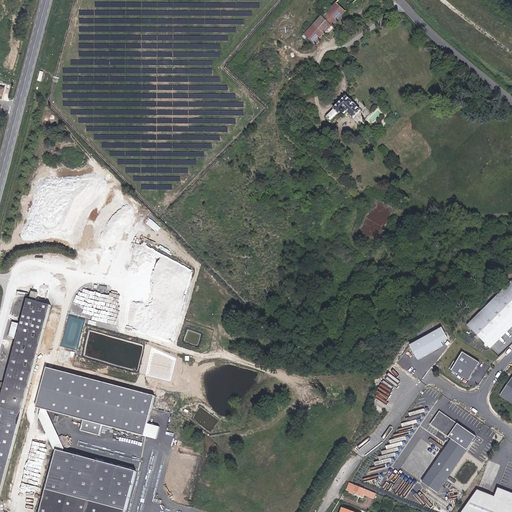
[(332,11),(313,30),(323,40),(361,0),(334,0),(328,6),(332,11)]
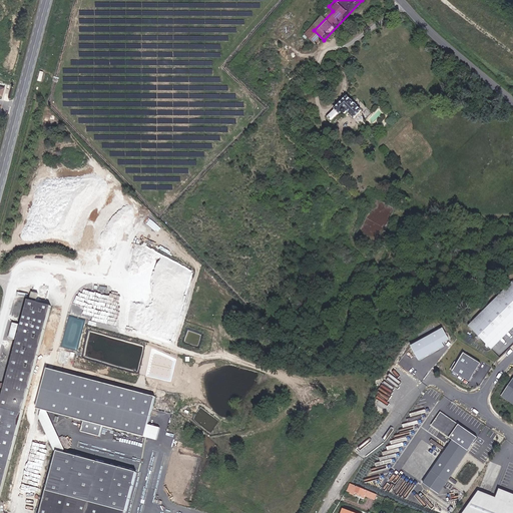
[(356,120),(364,112),(351,98),(330,118),(334,123),(344,114),(346,116),(349,114),(356,120)]
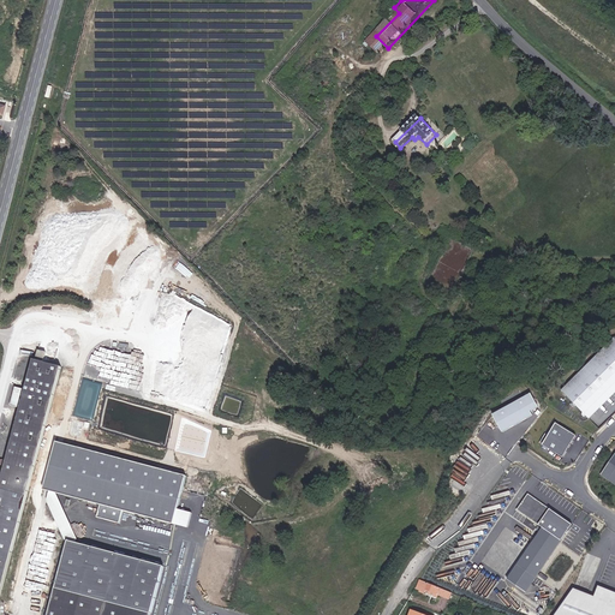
[(586,416),(614,387),(614,338),(561,390),(586,416)]
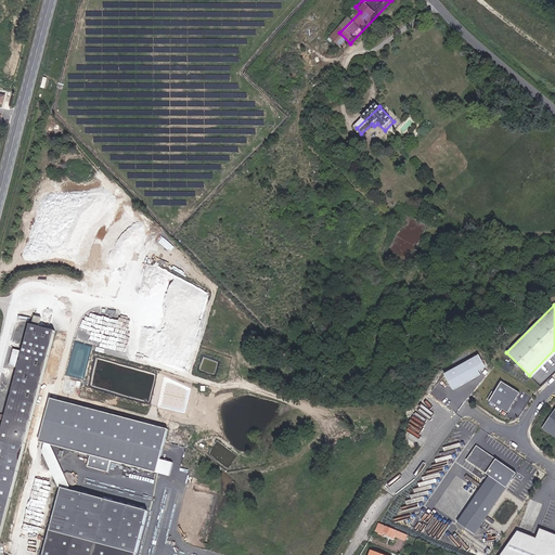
[(0,554),(131,554),(144,511),(62,485),(41,554),(0,554),(0,531),(9,502),(35,407),(56,330),(33,323),(25,350),(16,348),(12,363),(20,366),(0,437),(0,554)]
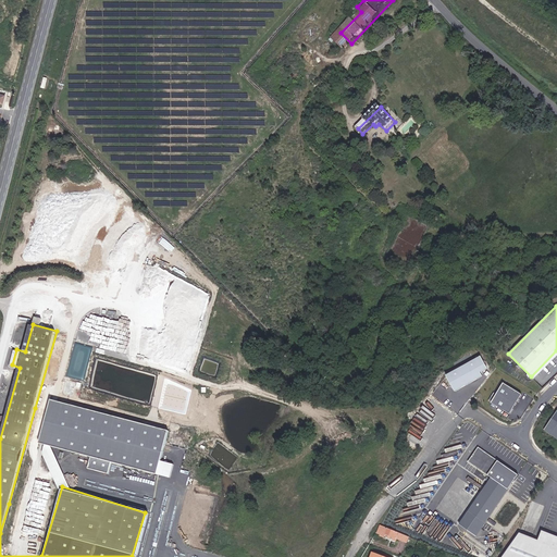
[(66,376),(85,381),(94,346),(76,342),(66,376)]
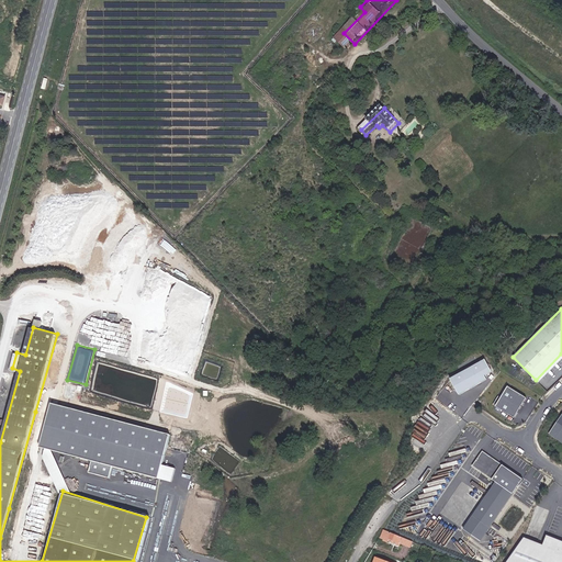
[(491,359),(453,377),(462,394),(493,380),(491,374),(496,372),(491,359)]
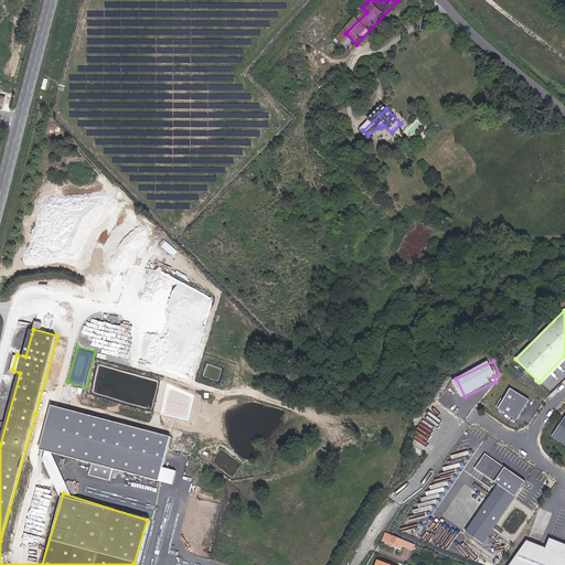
[(518,420),(530,401),(511,390),(499,409),(518,420)]
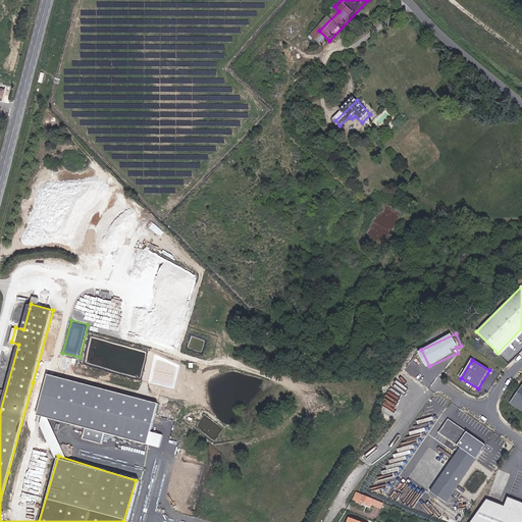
[(156,403),(45,372),(34,415),(83,428),(81,438),(99,444),(102,432),(145,444),(156,403)]
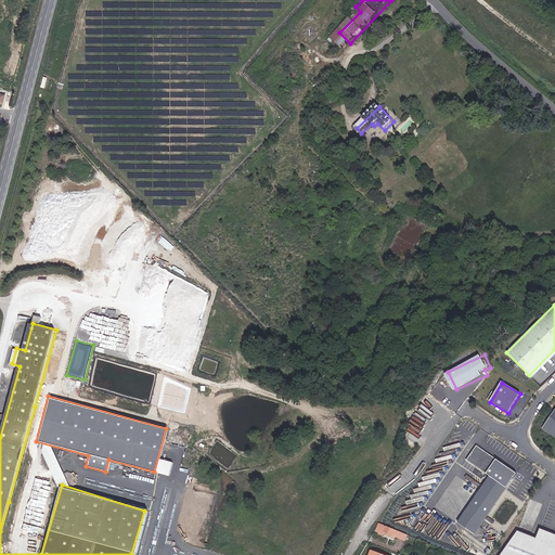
[(554,411),(542,429),(554,437),(554,411)]
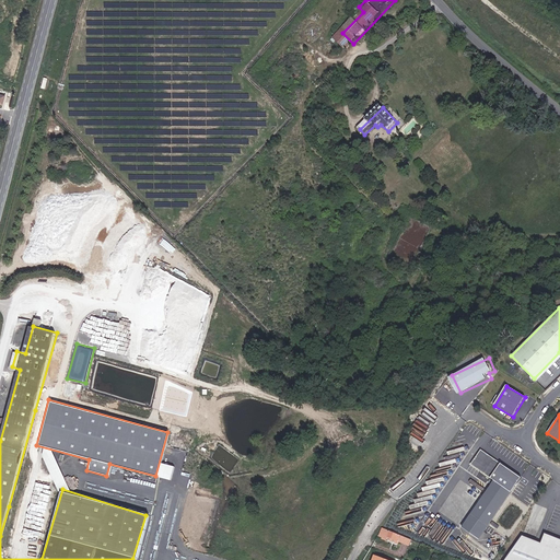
[(521,479),(480,451),(470,466),(493,482),(459,531),(477,541),(510,494),(521,479)]
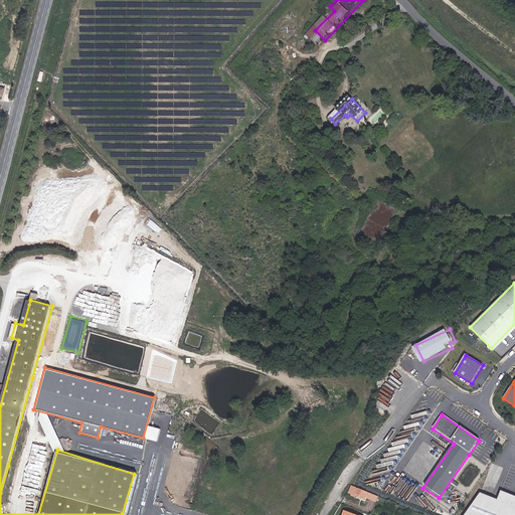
[(395,474),(386,490),(406,500),(415,485),(395,474)]
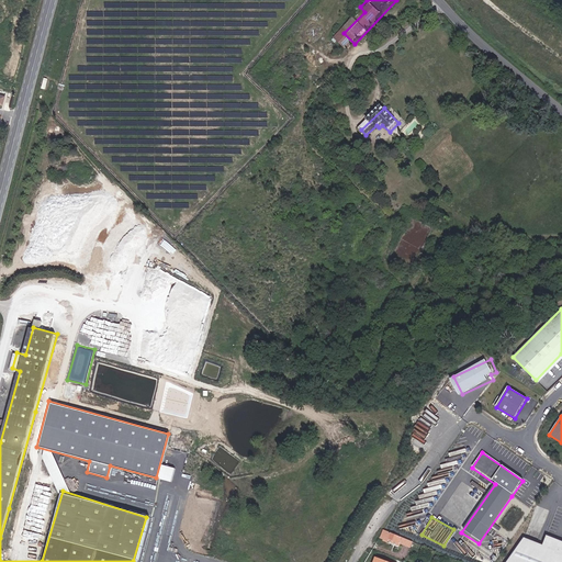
[(383,541),(385,542),(388,536),(382,534),(377,541),(382,543),(383,541)]
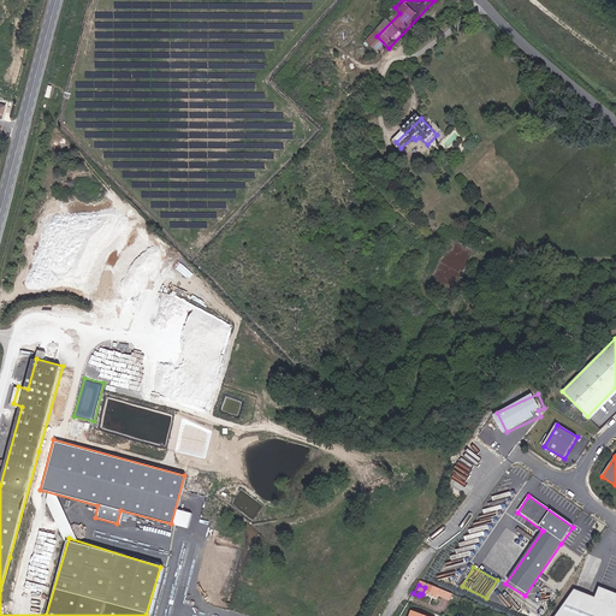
[(615,615),(615,592),(599,586),(594,597),(574,590),(555,615),(615,615)]
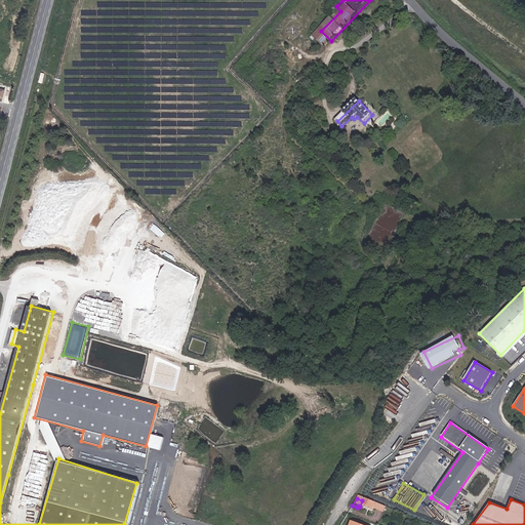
[(370,510),(379,514),(381,509),(371,505),(371,508),(370,510)]
